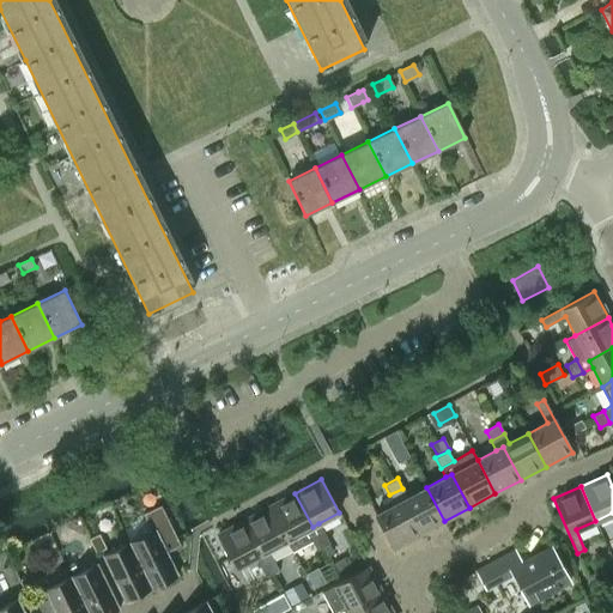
[(389,495),(395,504),(401,501),(419,534),(444,521),(426,487),(407,497),(402,489),(389,495)]
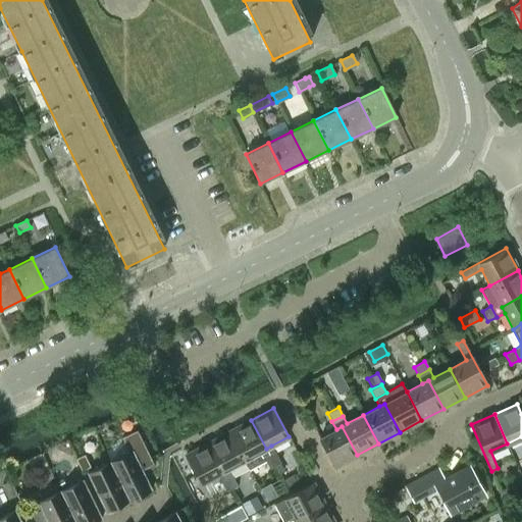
[(251,420),(228,431),(244,460),(249,468),(265,459),(275,454),(271,446),(266,449),(251,420)]
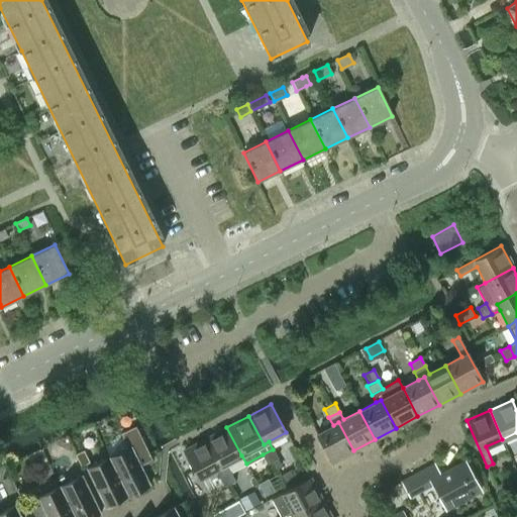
[(331,462),(353,450),(338,422),(333,425),(316,434),(331,462)]
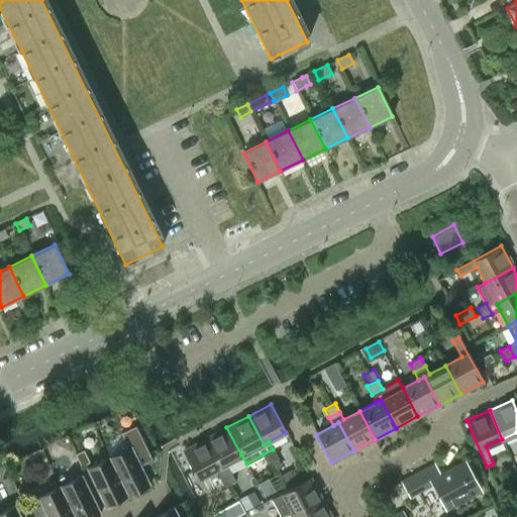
[(127,447),(108,457),(127,495),(149,484),(140,464),(151,459),(135,426),(120,433),(127,447)]
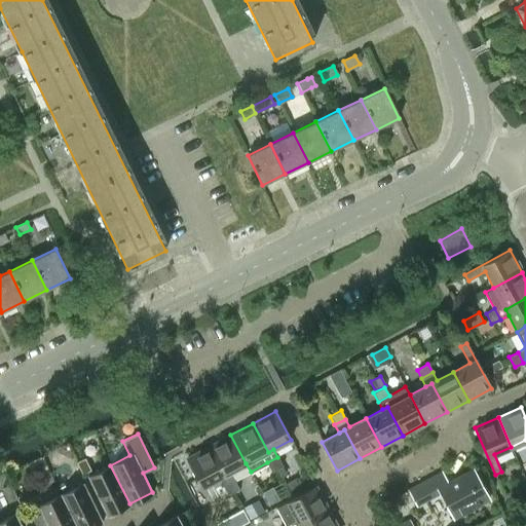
[(246,463),(230,435),(209,446),(224,475),(230,472),(246,463)]
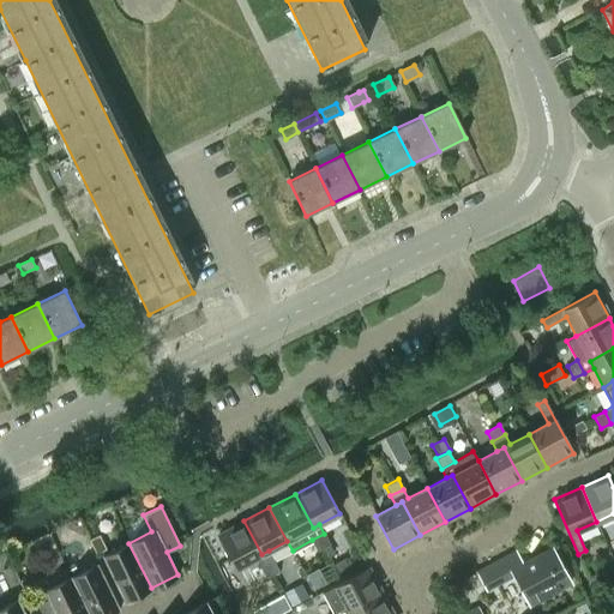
[(260,567),(274,560),(269,551),(262,554),(244,521),(217,535),(232,560),(223,565),(227,572),(235,569),(256,558),(260,567)]
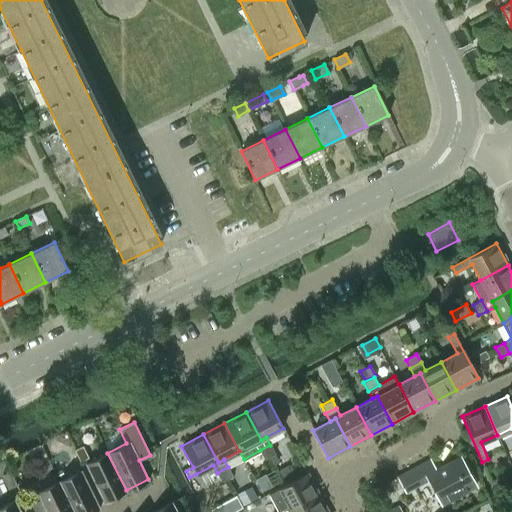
[(270,445),(260,450),(264,459),(275,453),(270,445)]
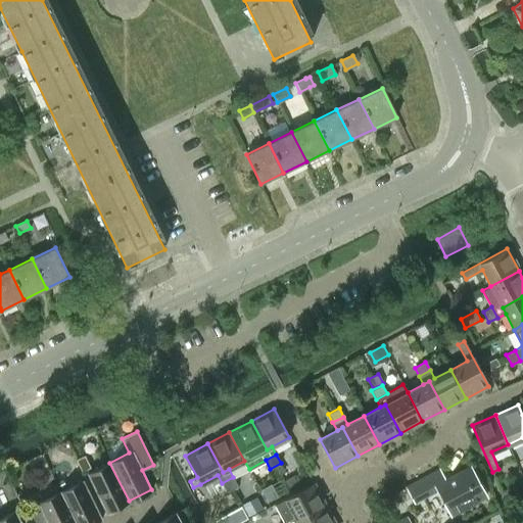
[(76,460),(82,471),(90,467),(84,456),(76,460)]
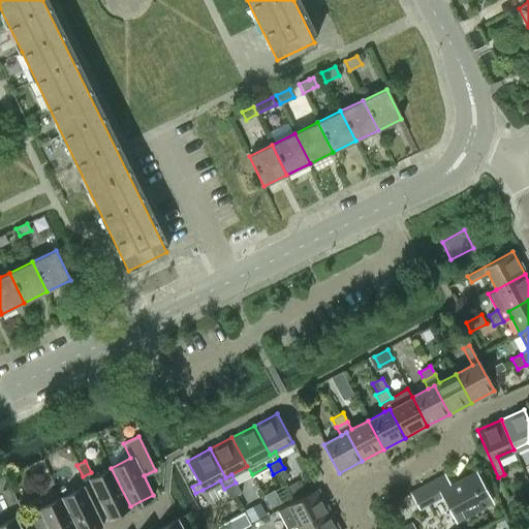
[(106,518),(130,506),(111,468),(88,479),(106,518)]
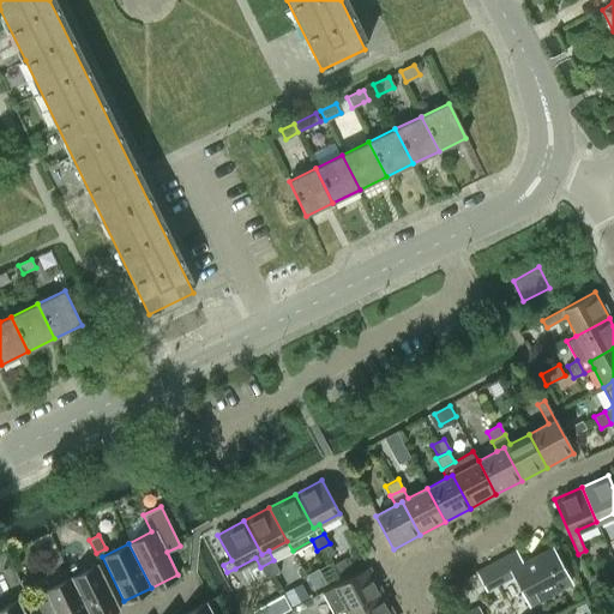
[(571,583),(552,547),(510,570),(530,605),(571,583)]
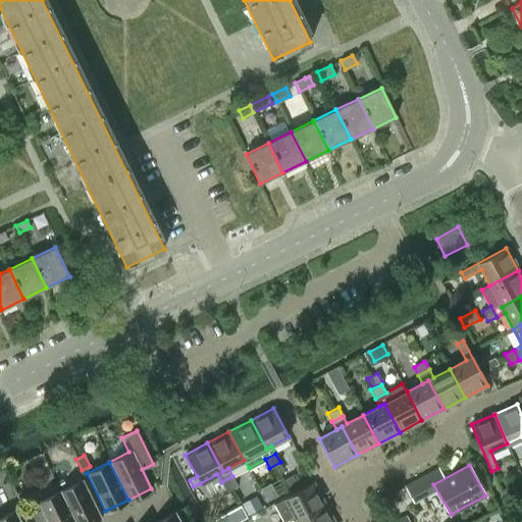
[(283,480),(289,488),(297,484),(292,475),(283,480)]
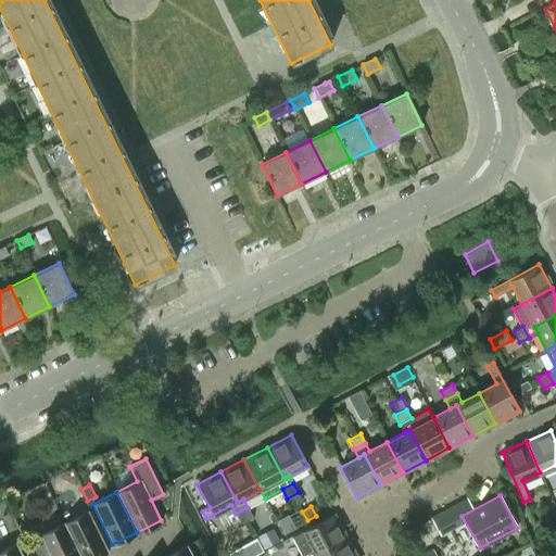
[(252,517),(248,507),(236,514),(241,522),(252,517)]
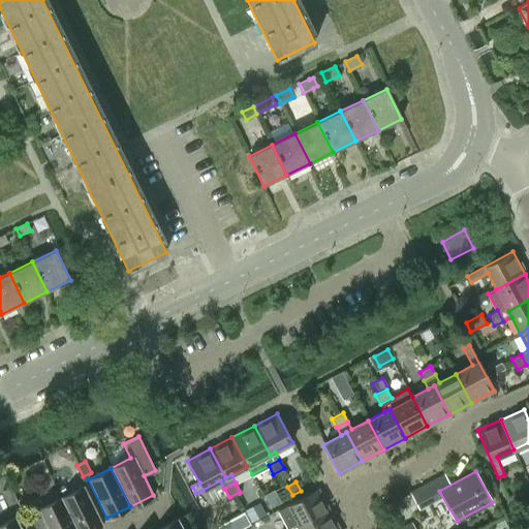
[(84,486),(60,497),(75,528),(93,528),(102,525),(84,486)]
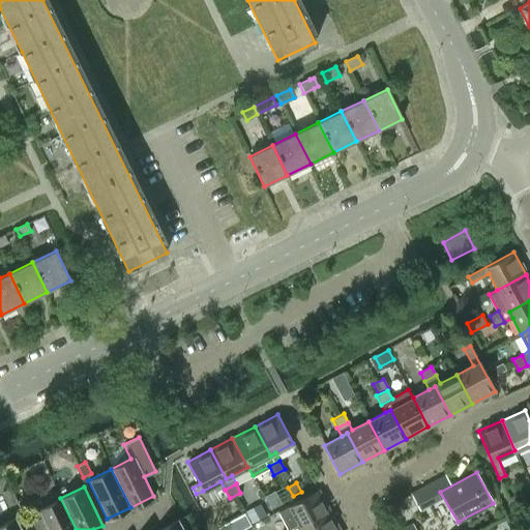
[(8,506),(17,502),(10,488),(2,492),(8,506)]
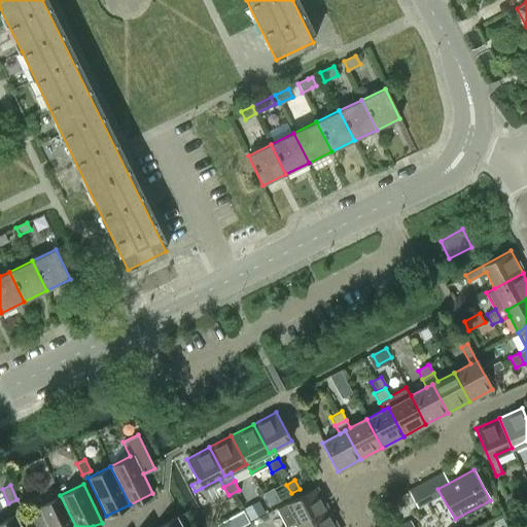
[(409,491),(415,501),(425,495),(420,485),(409,491)]
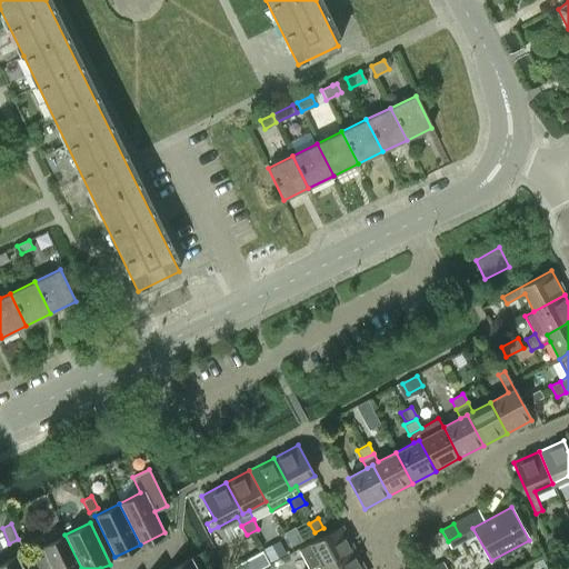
[(295,527),(285,532),(291,546),(301,540),(295,527)]
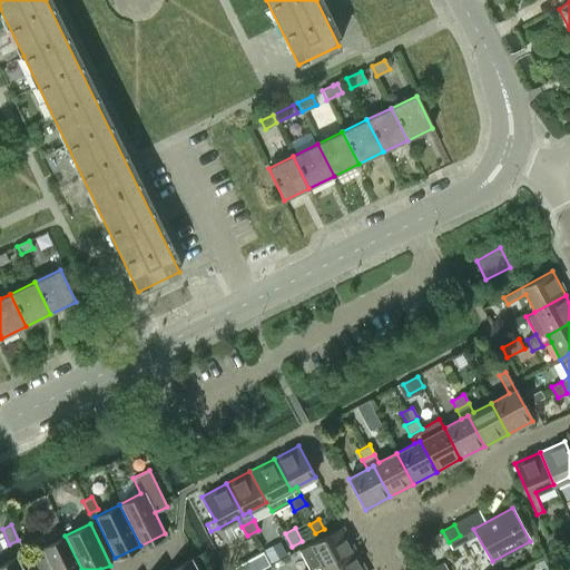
[(298,550),(308,569),(312,567),(313,569),(324,569),(355,552),(342,528),(298,550)]
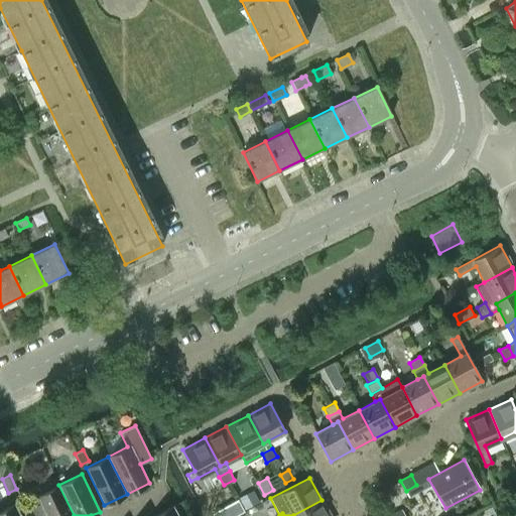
[(74,515),(58,485),(36,496),(45,515),(74,515)]
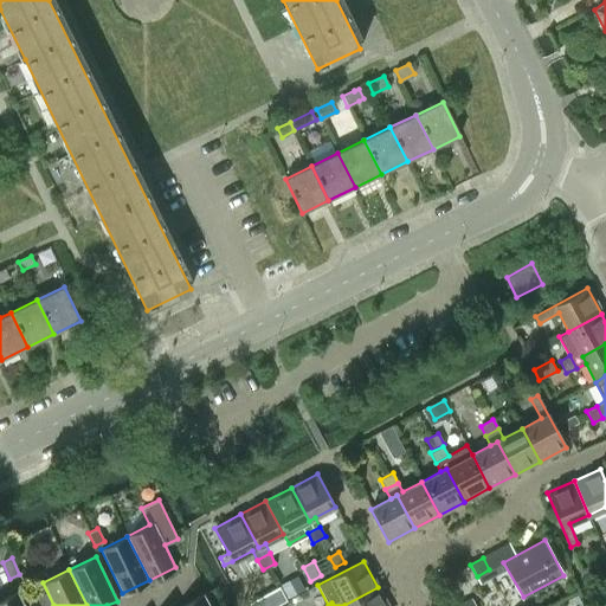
[(296,577),(283,585),(289,597),(303,588),(296,577)]
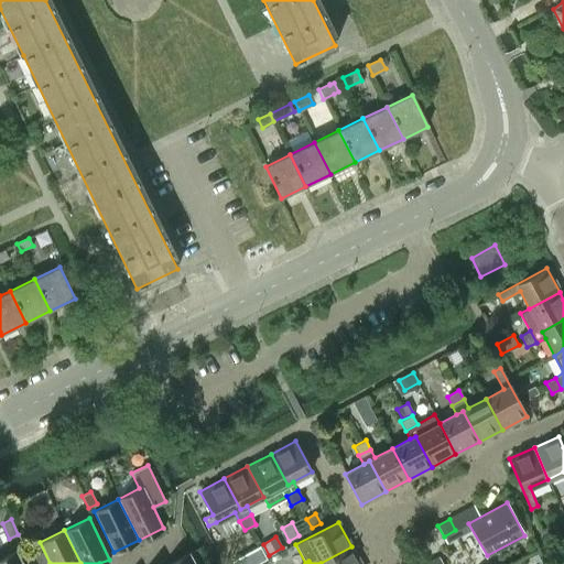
[(260,546),(232,562),(232,563),(253,563),(266,557),(260,546)]
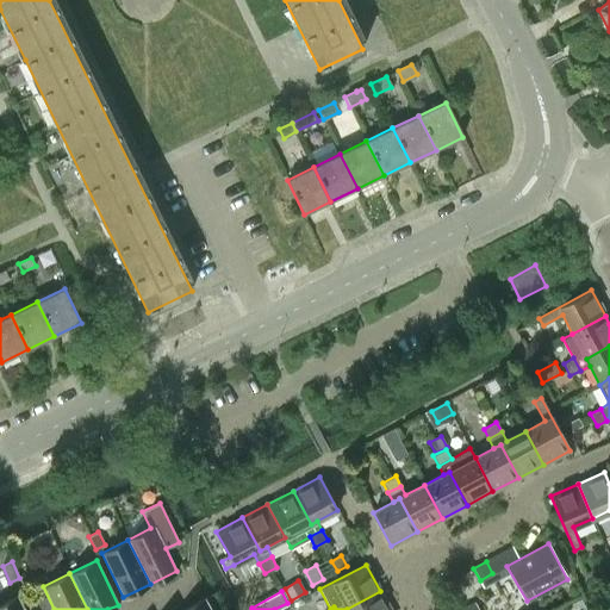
[(390,609),(380,591),(347,609),(390,609)]
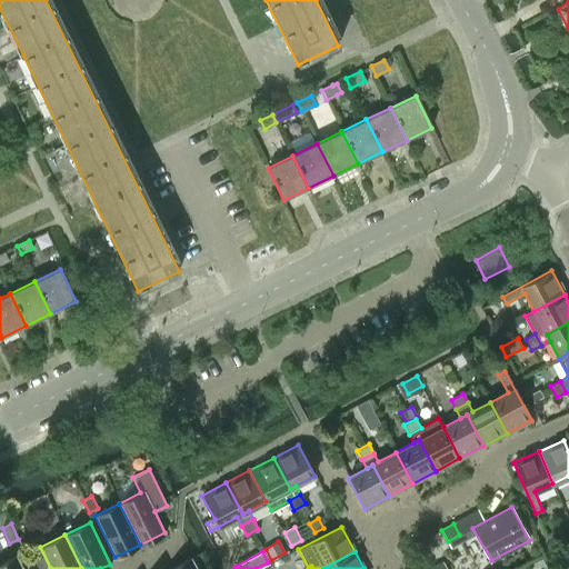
[(23,568),(17,556),(0,563),(0,568),(23,568)]
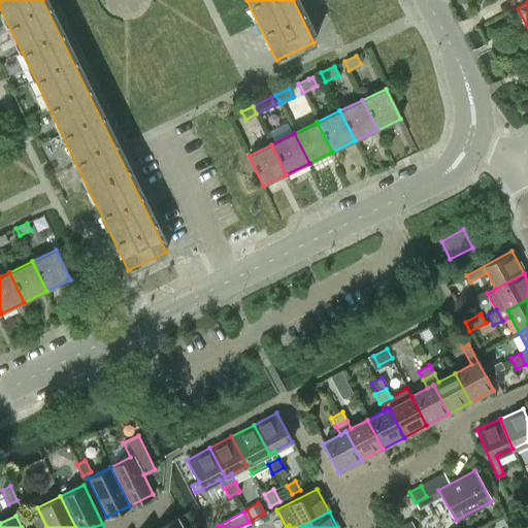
[(156,527),(183,527),(177,517),(156,527)]
